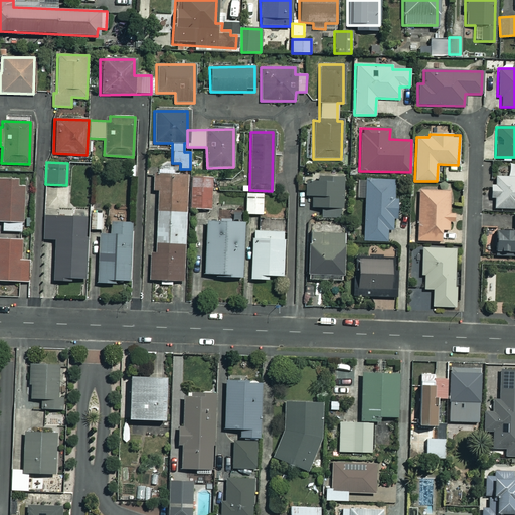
[(188,209),(189,175),(174,174),(175,170),(153,169),(152,191),(157,191),(154,245),(149,244),(148,281),(185,283),(188,209)]
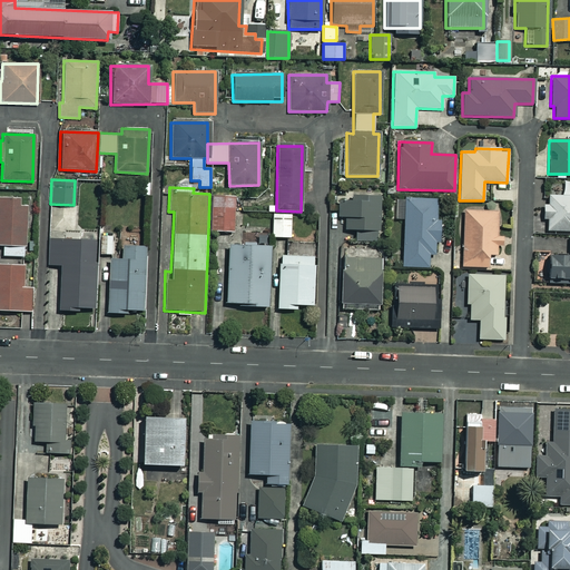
[(209,194),(208,232),(232,233),(234,195),(209,194)]
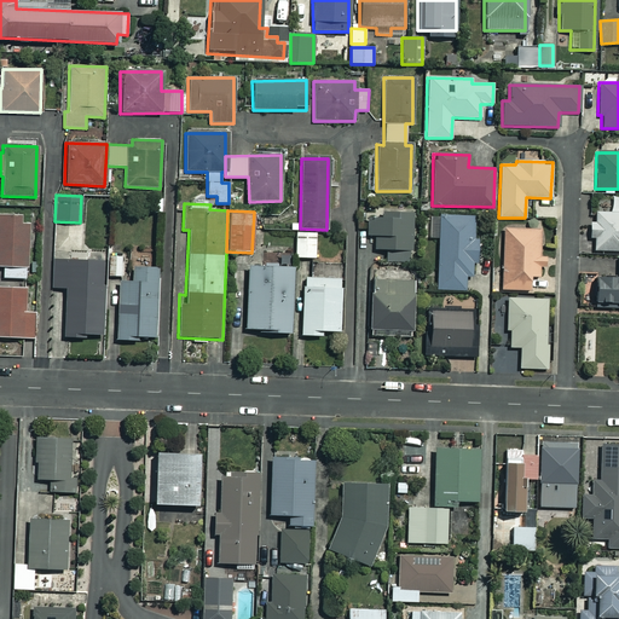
[(412,214),(381,212),(381,219),(366,218),(366,236),(374,236),(374,249),(389,250),(388,265),(410,266),(412,214)]
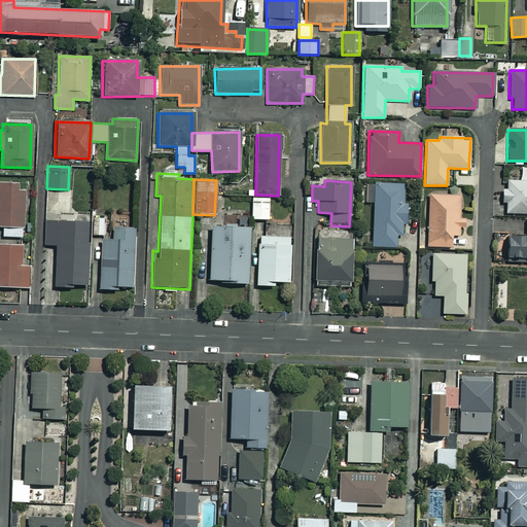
[(526,183),(522,184),(522,181),(506,181),(506,189),(501,189),(501,213),(526,213),(526,183)]
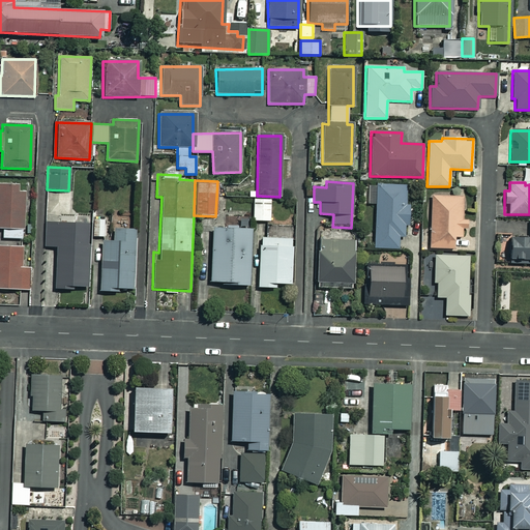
[(406,185),(375,184),(375,248),(398,248),(398,236),(406,236),(406,185)]
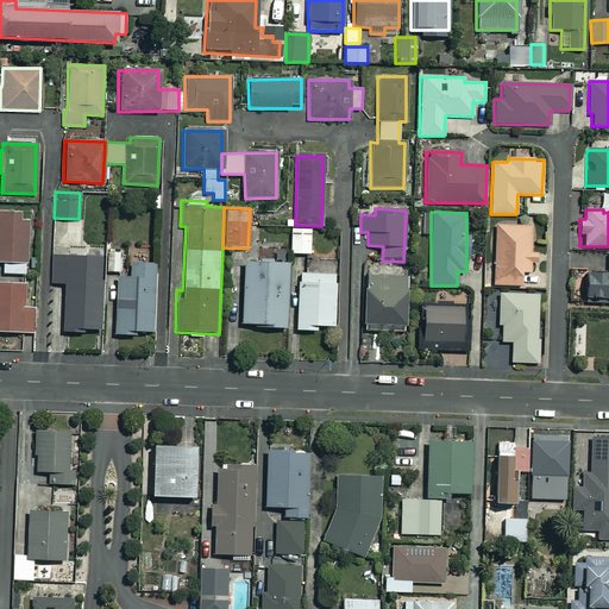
[(26,214),(0,213),(0,262),(2,263),(2,274),(25,274),(26,214)]
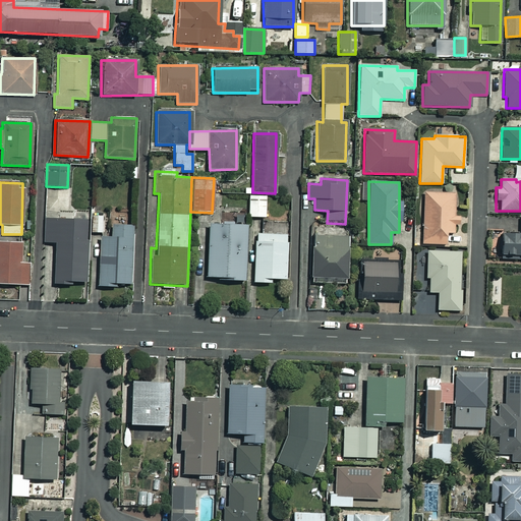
[(454,193),(423,193),(422,244),(445,244),(445,233),(453,233),(454,193)]
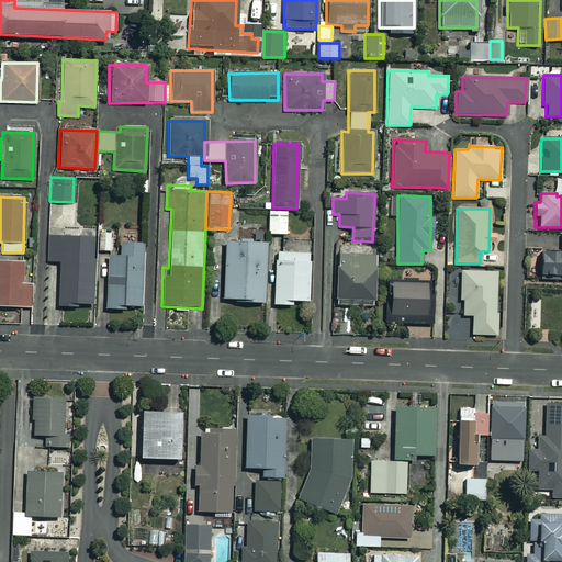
[(287,211),(268,211),(268,235),(287,234),(287,211)]
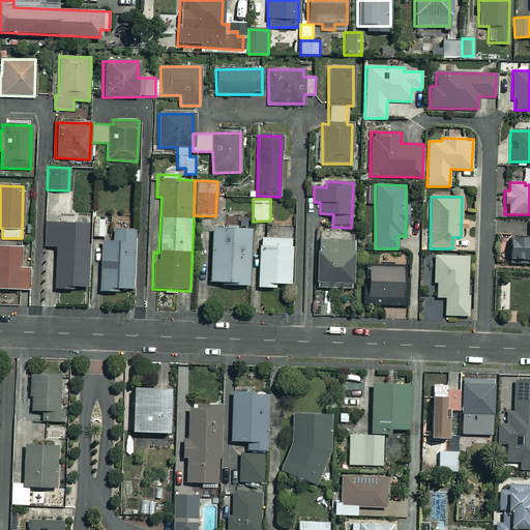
[(529,218),(529,219),(529,238),(508,238),(507,259),(529,259),(529,218)]
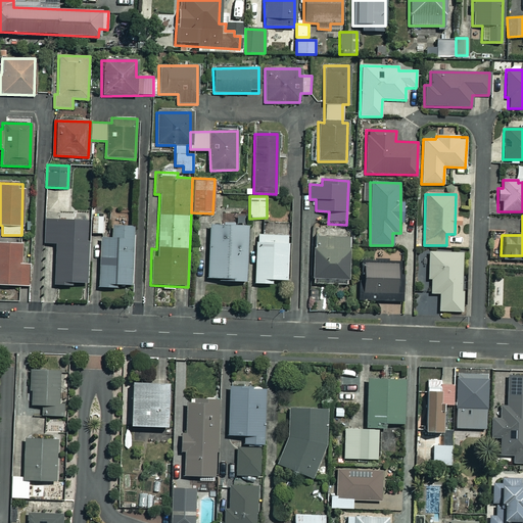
[(106,218),(92,218),(91,233),(105,234),(106,218)]
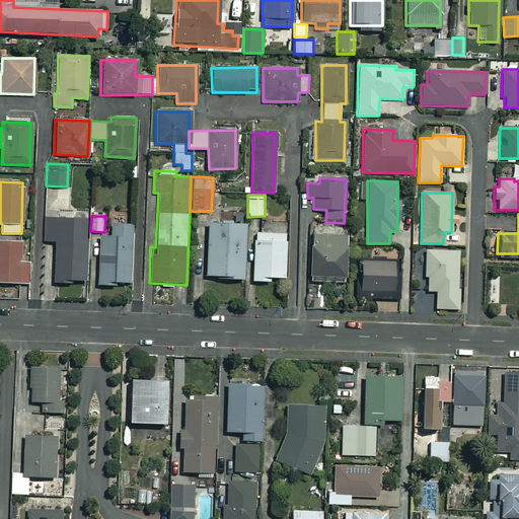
[(85,219),(44,219),(44,241),(54,241),(54,283),(85,283),(85,219)]
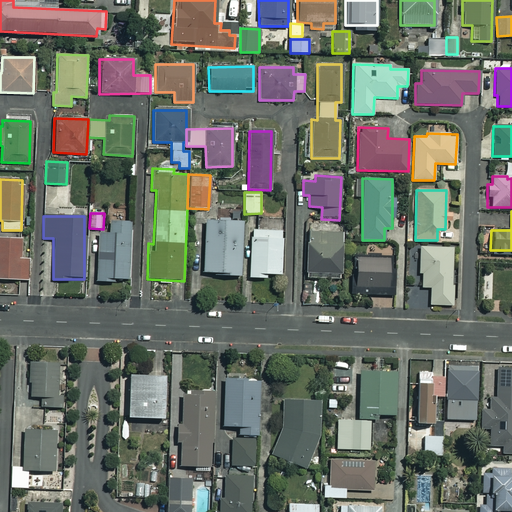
[(241,221),(204,220),(202,273),(239,275),(241,221)]
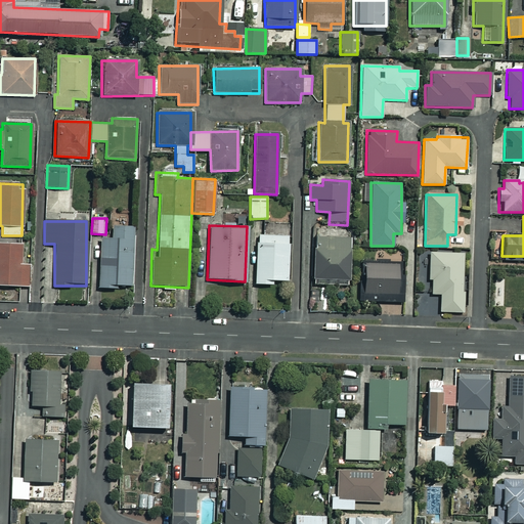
[(98,259),(97,288),(115,289),(115,285),(129,286),(132,228),(111,227),(111,239),(99,239),(98,259)]
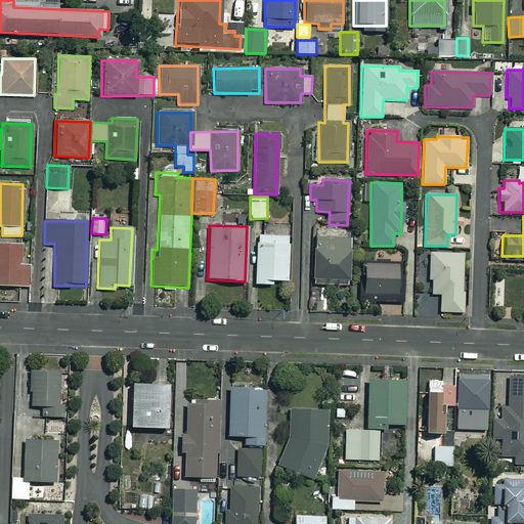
[(289,236),(256,235),(254,285),(272,285),(272,280),(287,280),(289,236)]
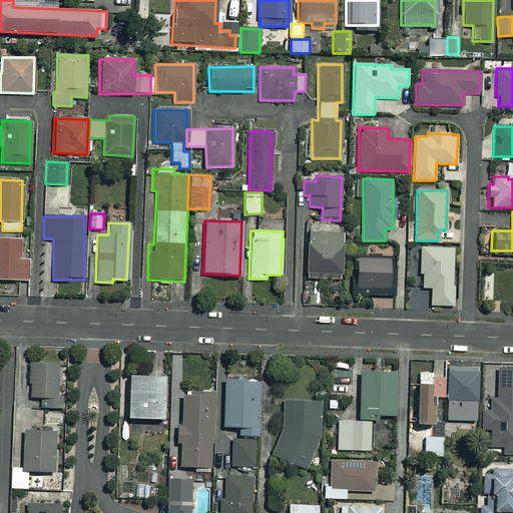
[(340,232),(308,232),(309,242),(306,242),(306,279),(340,279),(340,232)]
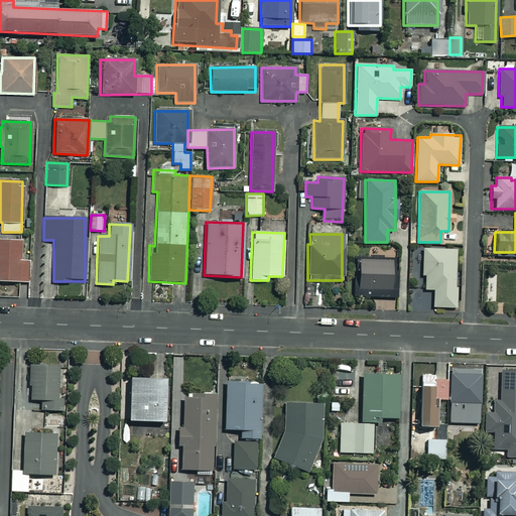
[(97,255),(98,236),(88,235),(87,255),(97,255)]
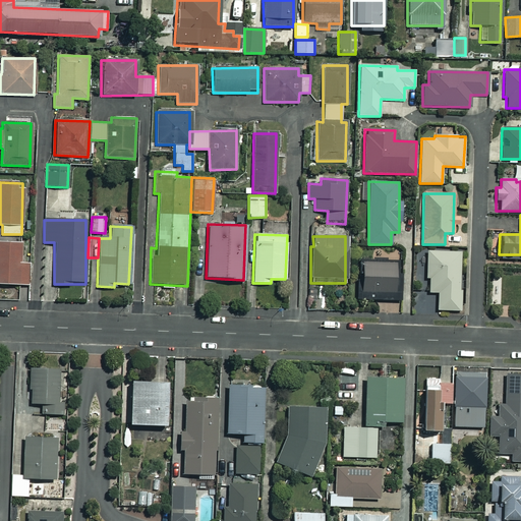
[(20,242),(0,241),(0,284),(27,285),(27,265),(19,265),(20,242)]
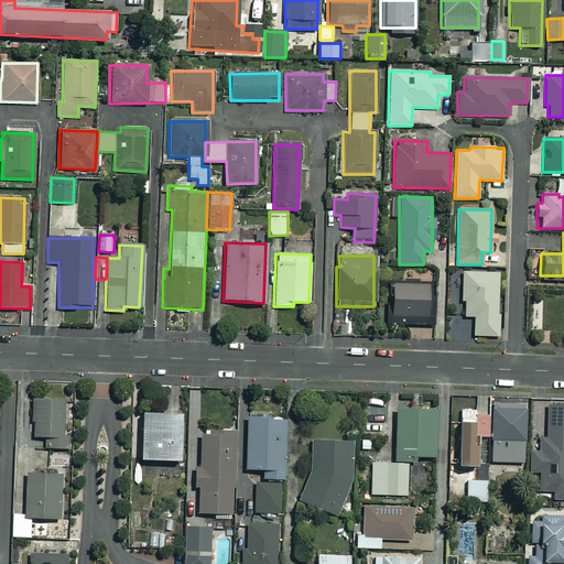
[(498,272),(462,272),(462,302),(464,302),(464,316),(474,316),(474,336),(498,336),(498,272)]
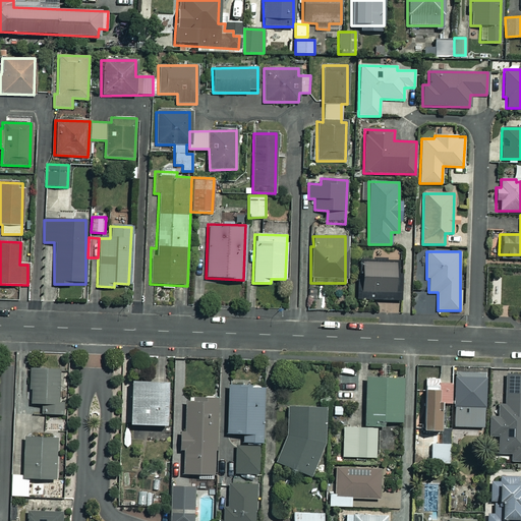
[(396,264),(359,263),(359,299),(396,299),(396,264)]
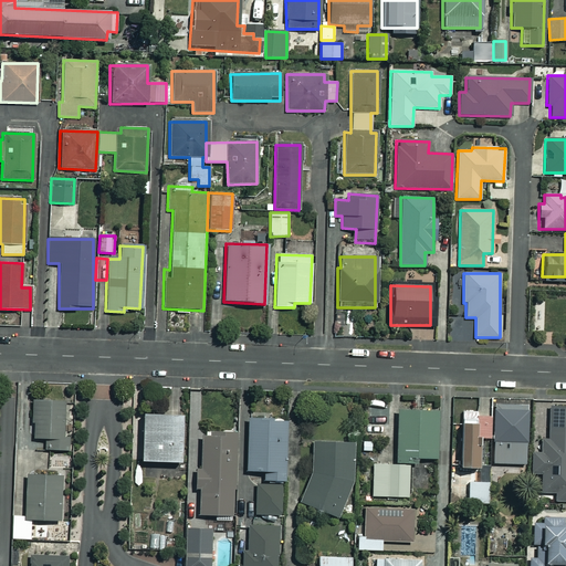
[(63,400),(31,404),(34,439),(44,438),(45,451),(67,449),(63,400)]
